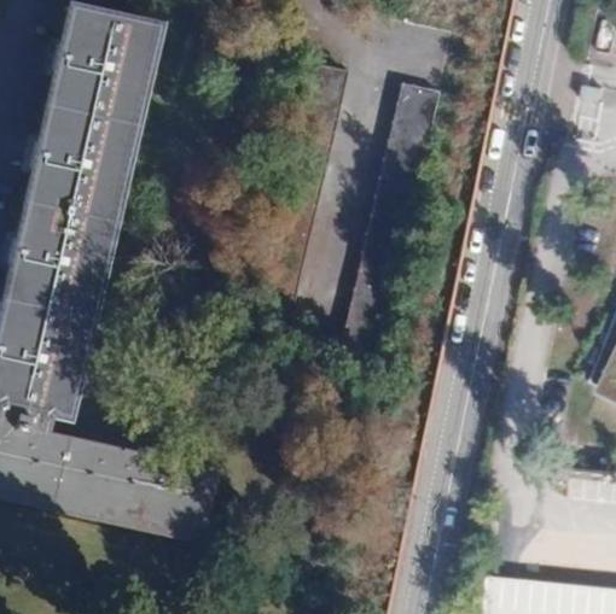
[(151,27),(65,7),(0,300),(0,392),(1,393),(0,396),(0,493),(195,537),(209,471),(40,434),(47,403),(67,407),(151,27)]
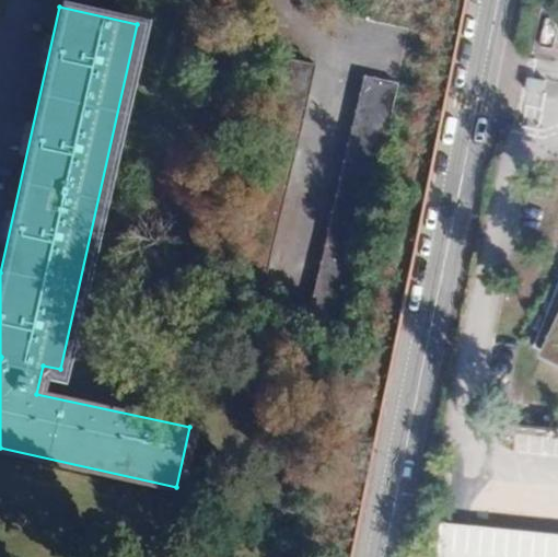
[(316,65),(279,56),(223,312),(257,318),(316,65)]
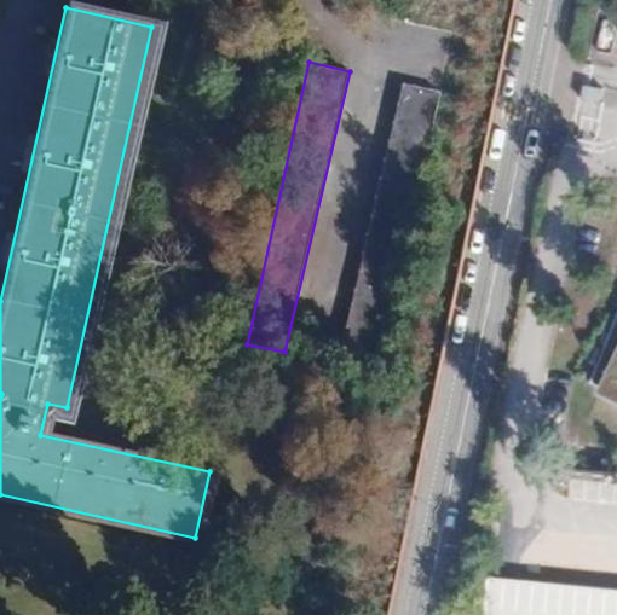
[(439,91),(403,83),(340,364),(376,373),(439,91)]
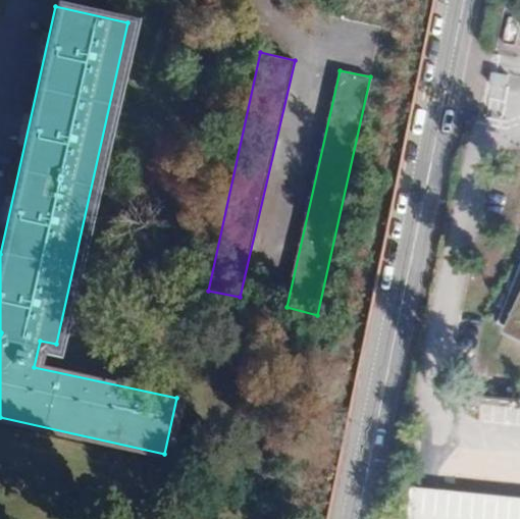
[(519,290),(504,322),(519,330),(519,290)]
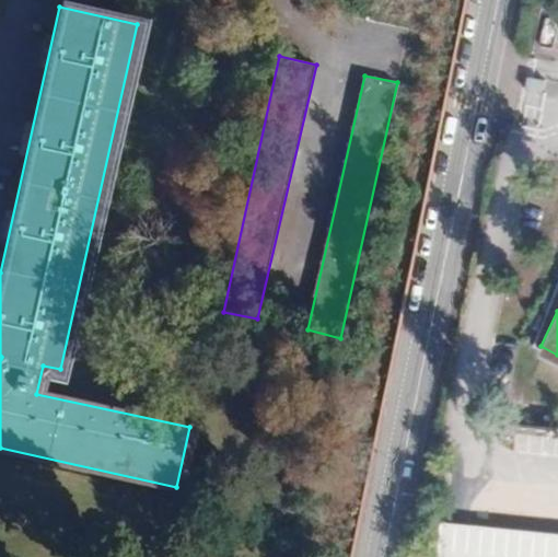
[(557,533),(441,521),(438,556),(557,556),(557,533)]
